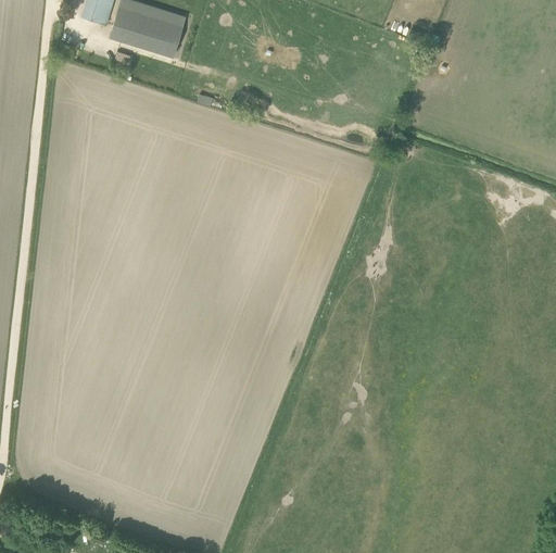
[(112,0),(87,0),(83,19),(105,25),(112,0)]
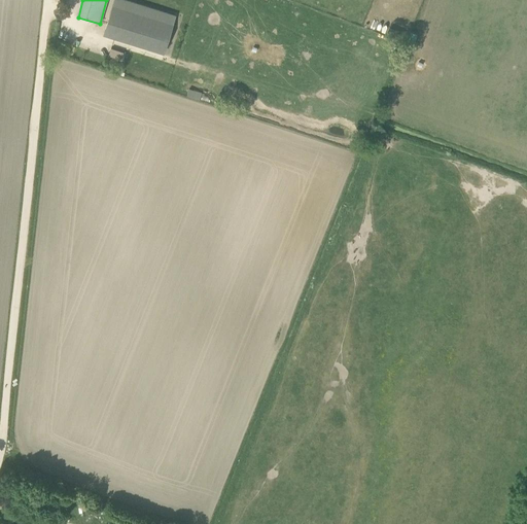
[(117,0),(115,0),(104,36),(164,55),(175,18),(117,0)]
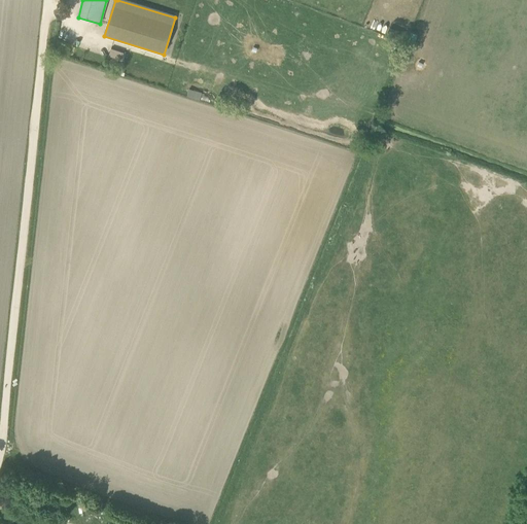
[(378,70),(387,45),(379,43),(371,67),(378,70)]
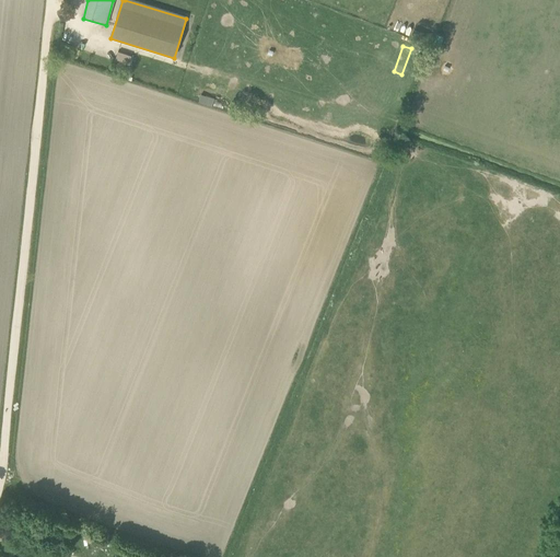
[(116,61),(127,66),(130,58),(119,54),(116,61)]
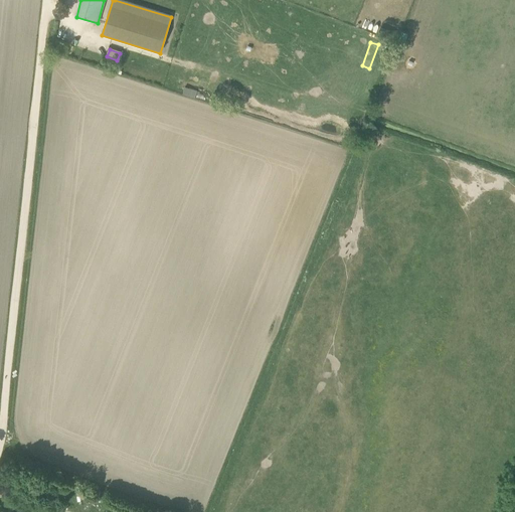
[(195,100),(196,94),(184,90),(182,96),(195,100)]
